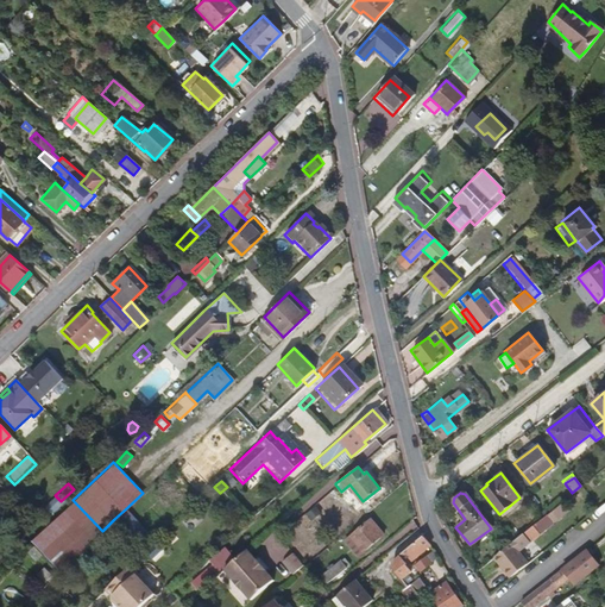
[(56,517),(86,548),(102,531),(73,500),(56,517)]
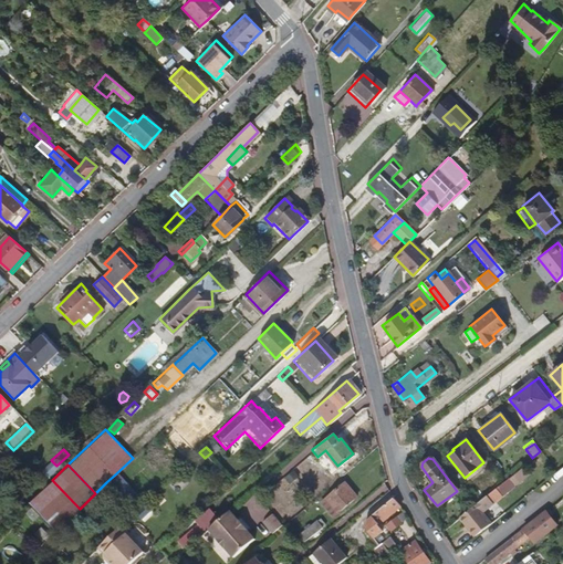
[(511,476),(522,466),(520,465),(509,473),(511,476)]
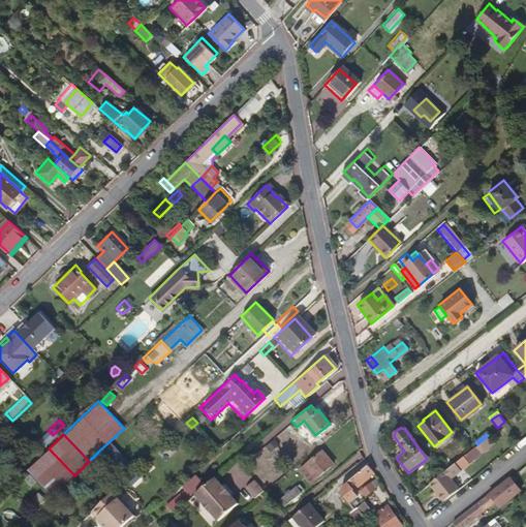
[(109,442),(99,451),(116,468),(125,460),(109,442)]
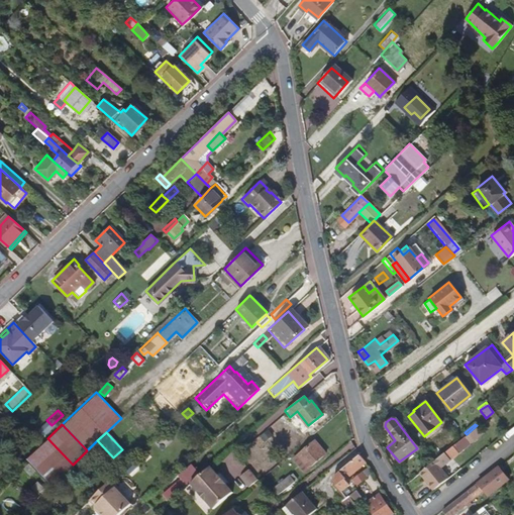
[(468,443),(463,437),(433,460),(439,468),(456,453),(456,452),(468,443)]
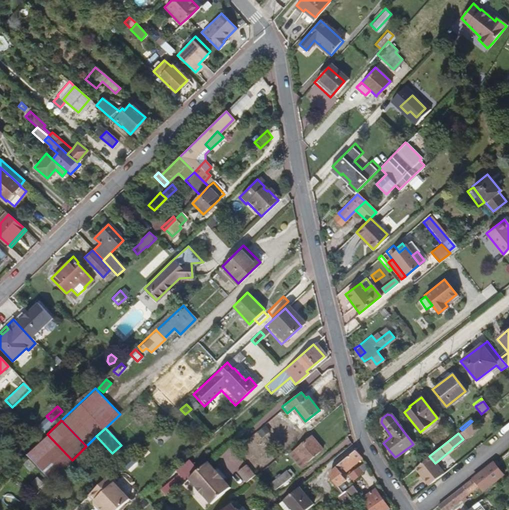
[(72,460),(47,434),(41,440),(26,455),(51,480),(72,460)]
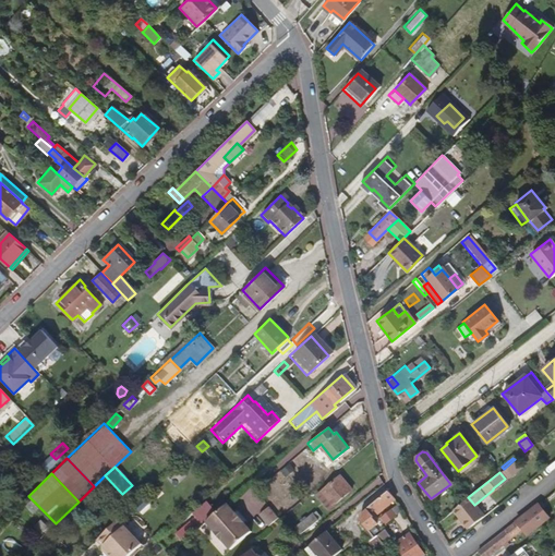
[(351,488),(339,474),(315,494),(326,508),(351,488)]
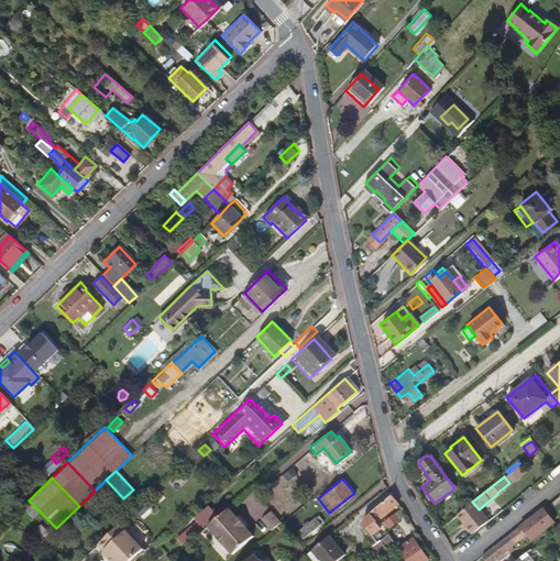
[(151,483),(140,494),(144,497),(155,487),(151,483)]
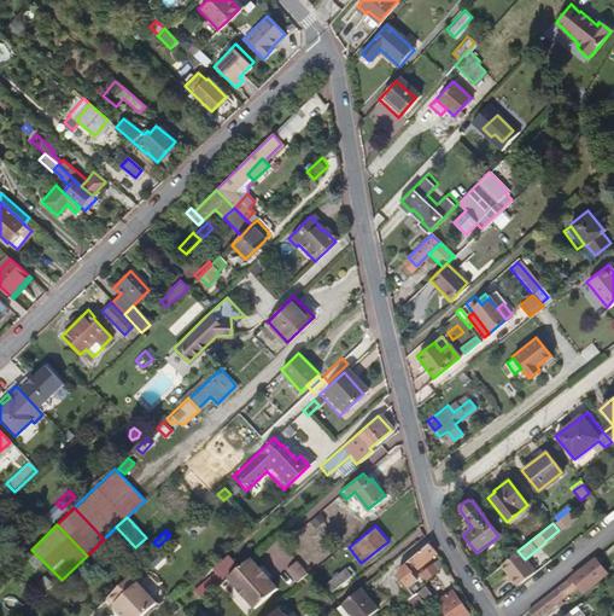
[(410,574),(434,553),(428,544),(397,568),(395,575),(404,587),(404,588),(415,580),(410,574)]
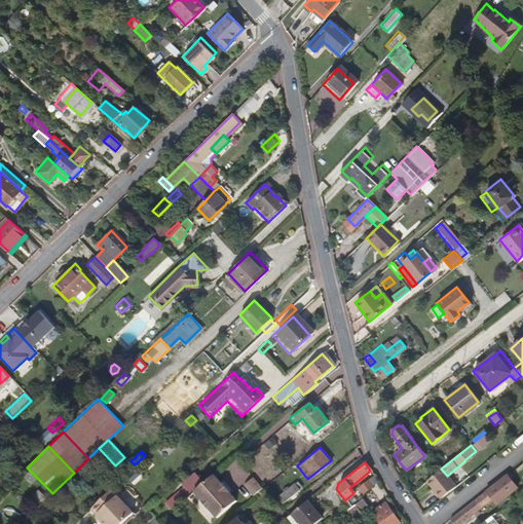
[(447,476),(441,469),(426,480),(440,497),(454,486),(447,476)]
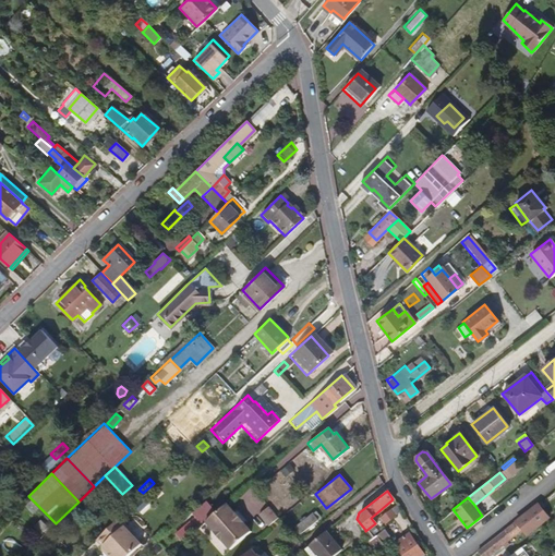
[(136,512),(144,505),(137,498),(131,505),(130,505),(136,512)]
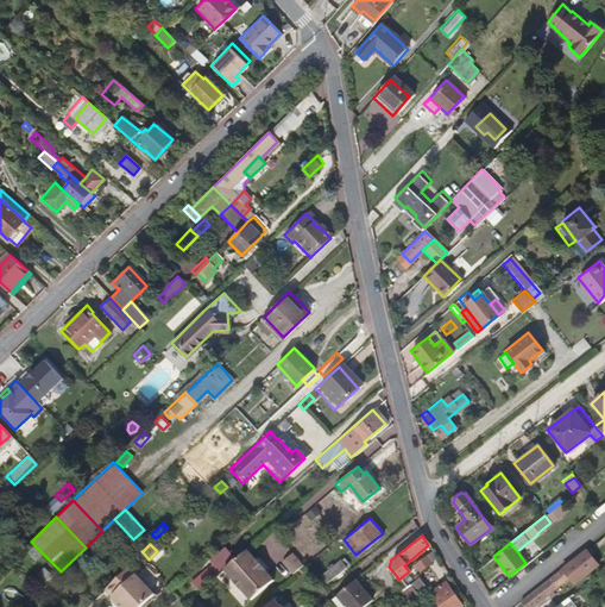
[(528,606),(572,574),(584,563),(588,569),(600,558),(590,545),(520,600),(524,606),(528,606)]
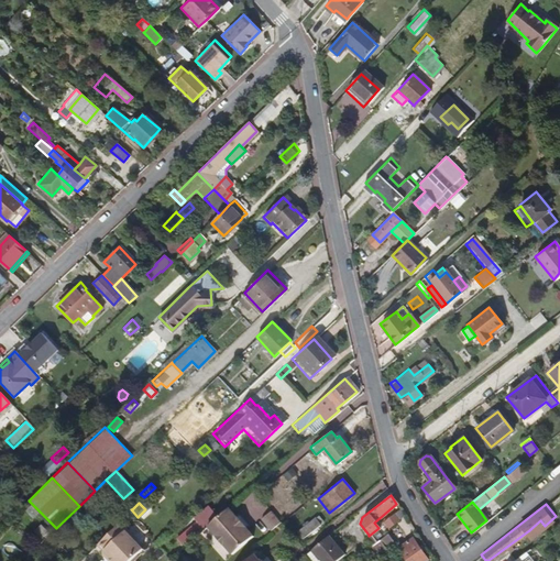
[(180,546),(205,525),(215,517),(205,506),(193,517),(197,521),(187,530),(185,528),(174,537),(180,546)]
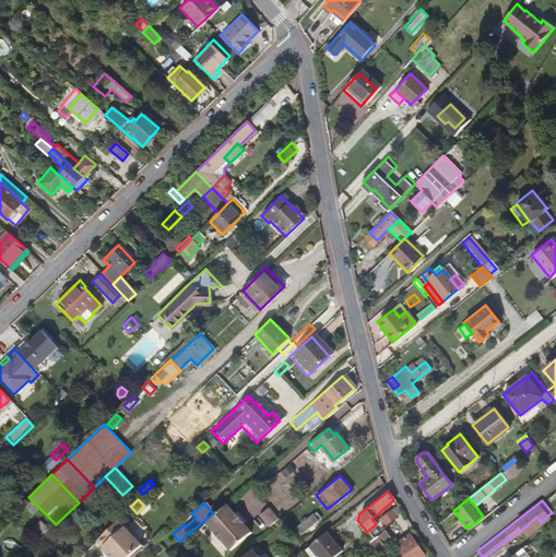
[(248,531),(240,523),(241,521),(233,511),(232,512),(224,504),(213,513),(203,521),(212,531),(211,532),(219,541),(220,540),(227,549),(248,531)]
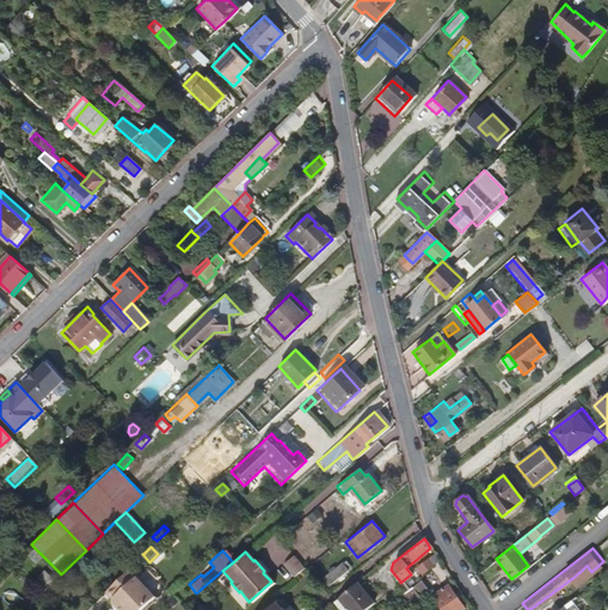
[(292,577),(304,567),(293,555),(282,563),(292,577)]
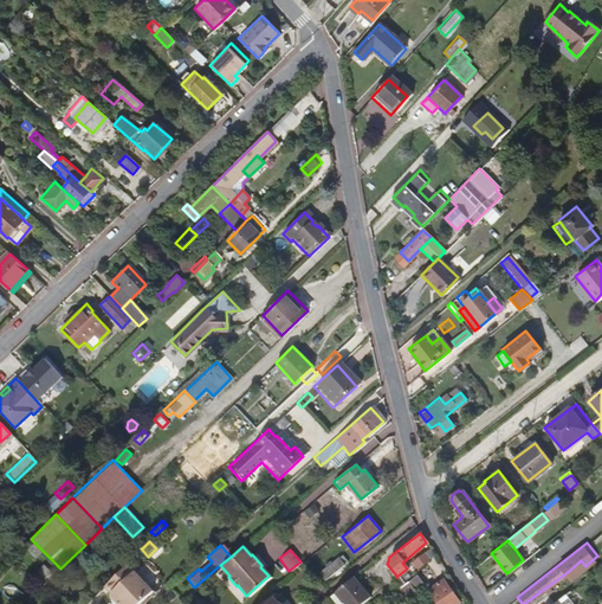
[(422,553),(427,559),(433,556),(427,550),(422,553)]
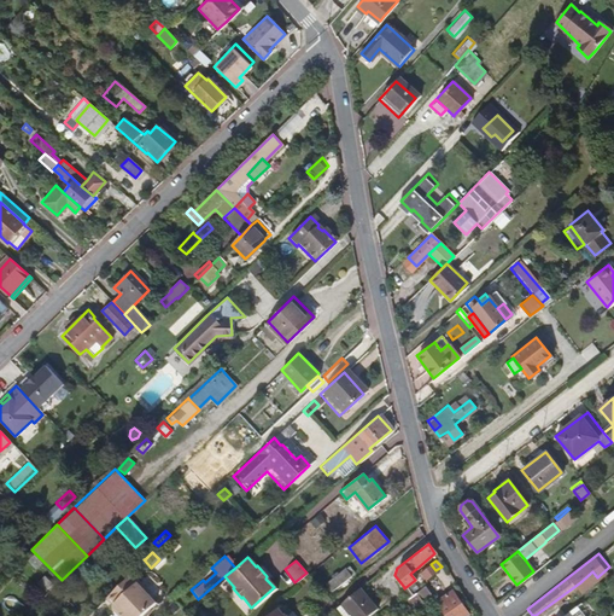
[(425,580),(436,570),(431,564),(420,574),(425,580)]
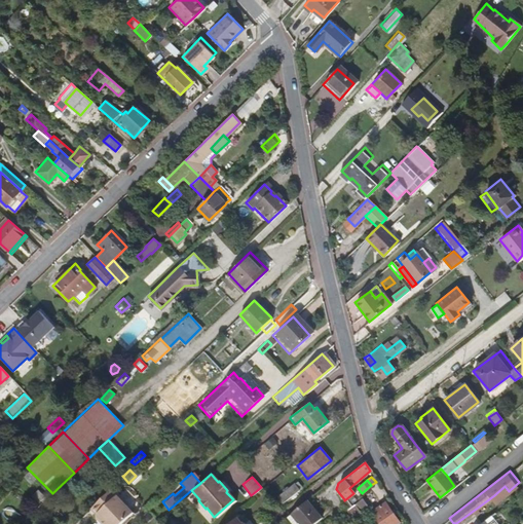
[(298,488),(293,483),(288,487),(283,491),(276,495),(282,501),(298,488)]
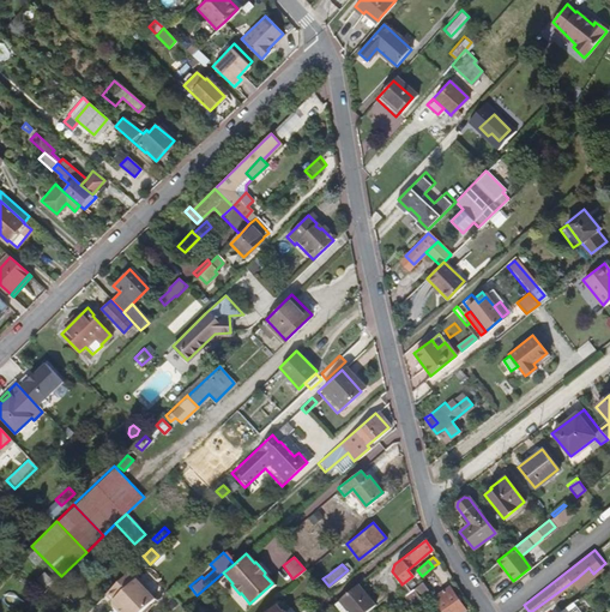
[(589,568),(577,579),(580,583),(593,574),(589,568)]
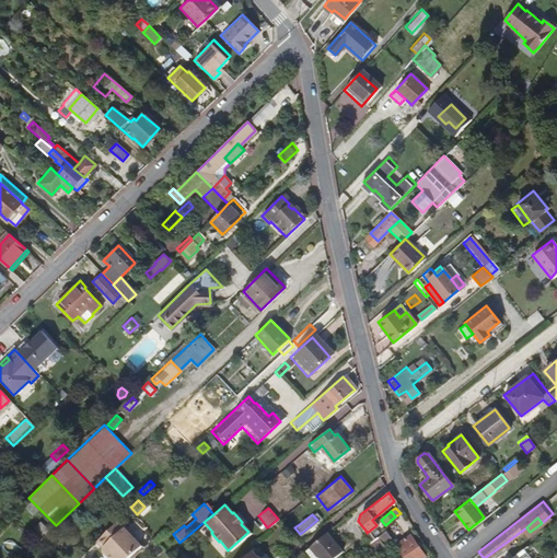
[(39,521),(33,526),(41,534),(46,529),(39,521)]
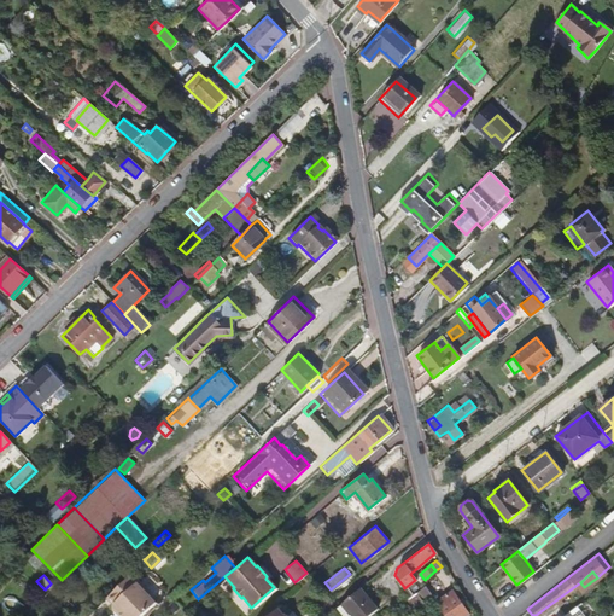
[(138,615),(151,604),(142,597),(142,591),(127,575),(101,600),(107,606),(116,615),(138,615)]
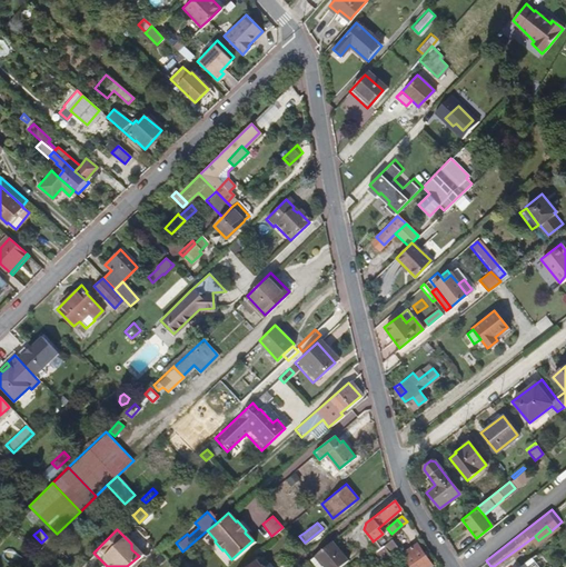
[(379,550),(373,541),(373,540),(368,544),(384,566),(387,566),(394,563),(388,556),(397,549),(391,541),(379,550)]
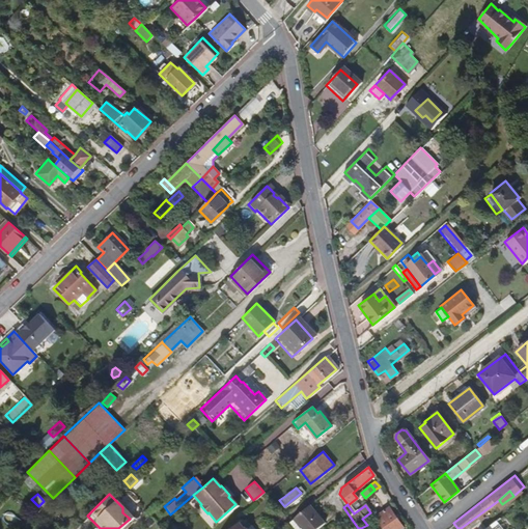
[(316,528),(324,523),(309,505),(295,518),(302,526),(304,528),(316,528)]
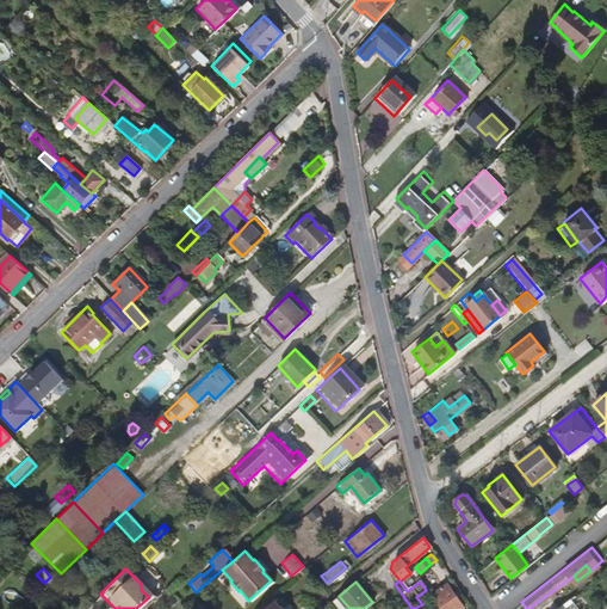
[(459,608),(460,608),(445,585),(428,596),(437,608),(459,608)]
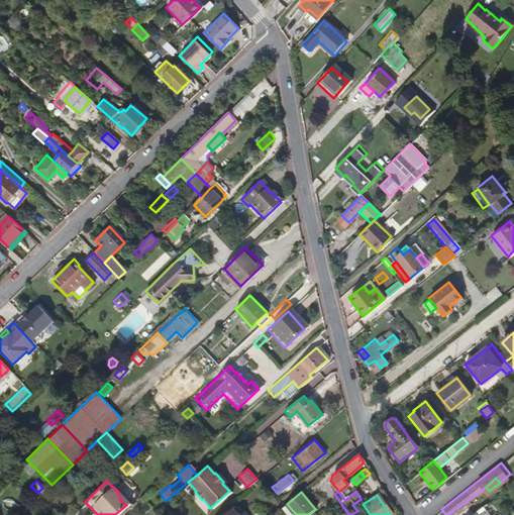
[(142,502),(137,507),(142,513),(148,508),(142,502)]
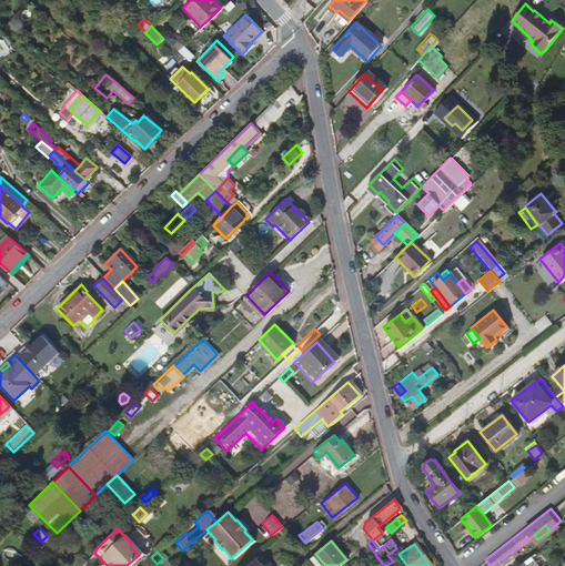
[(319,565),(323,563),(315,554),(311,557),(318,565),(319,565)]
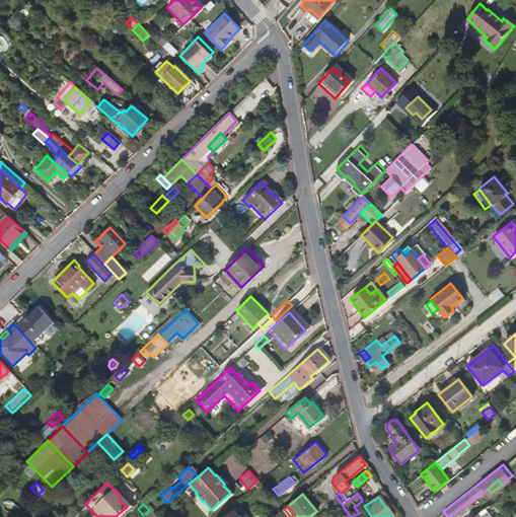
[(490,516),(484,508),(471,516),(490,516)]
